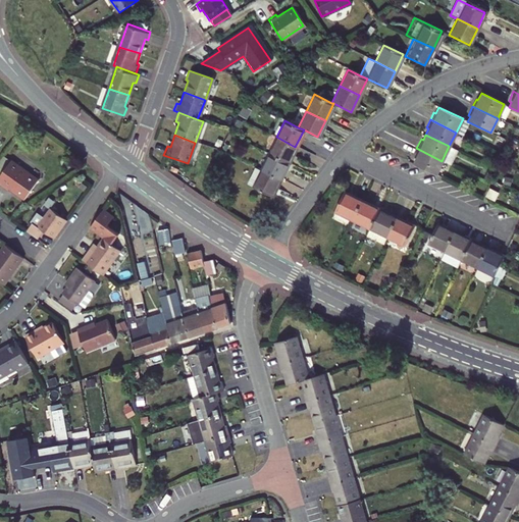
[(295,147),(276,137),(267,154),(287,163),(295,147)]
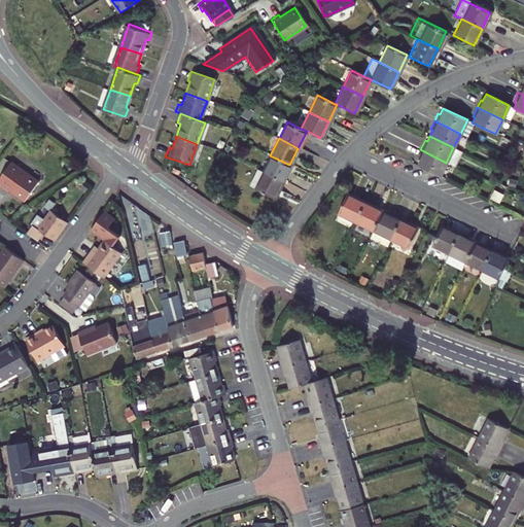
[(418,159),(415,166),(439,177),(446,163),(420,149),(416,157),(418,159)]
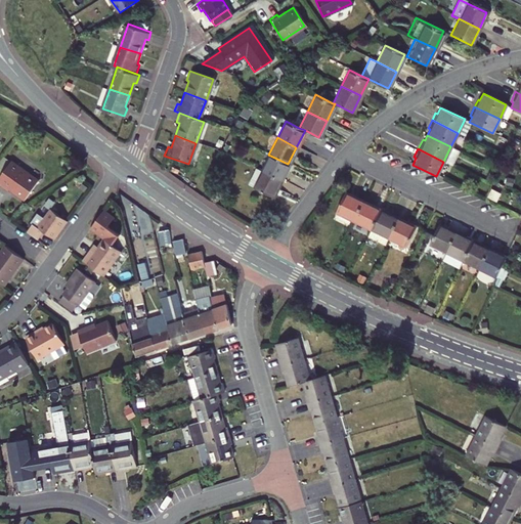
[(288,164),(268,155),(260,171),(279,180),(288,164)]
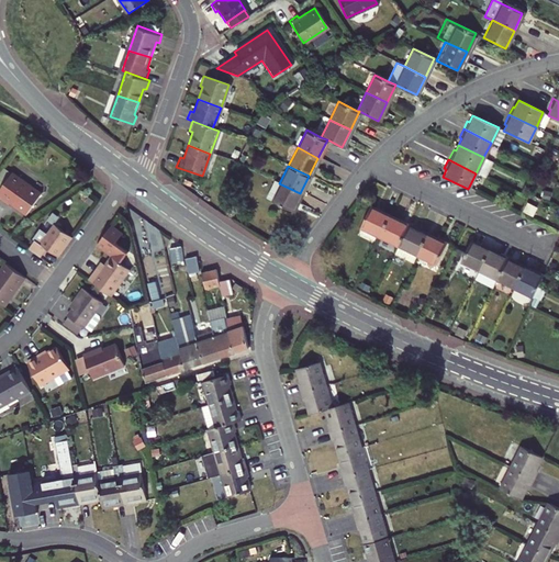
[(32,215),(47,195),(19,173),(1,197),(14,206),(15,204),(32,215)]
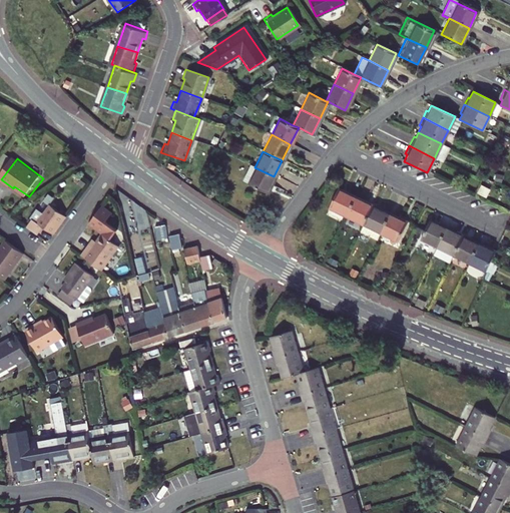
[(274,176),(255,167),(247,183),(267,192),(274,176)]
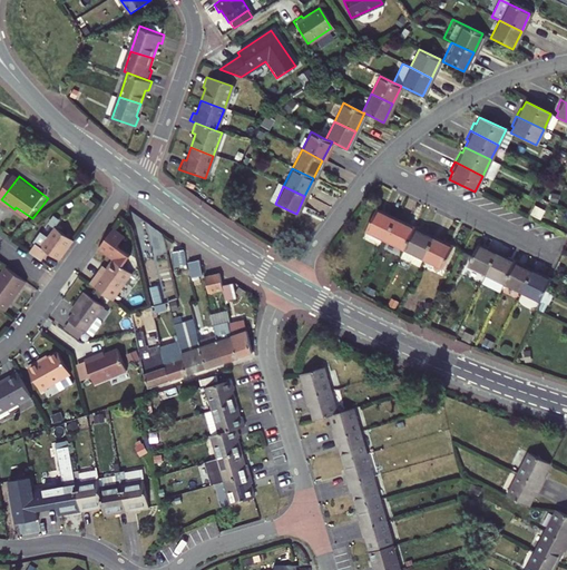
[(382,242),(393,219),(373,210),(363,232),(382,242)]
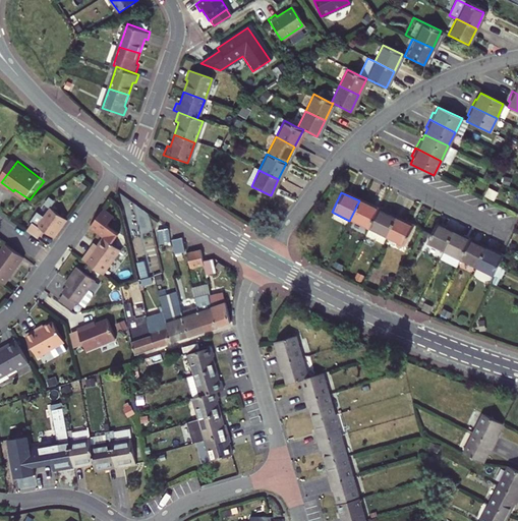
[(349,221),(367,229),(377,210),(359,200),(349,221)]
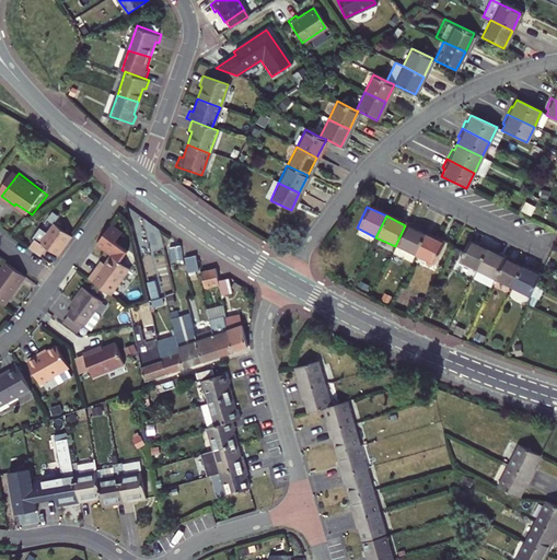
[(37,237),(32,245),(44,255),(49,247),(60,255),(74,235),(56,221),(42,241),(37,237)]
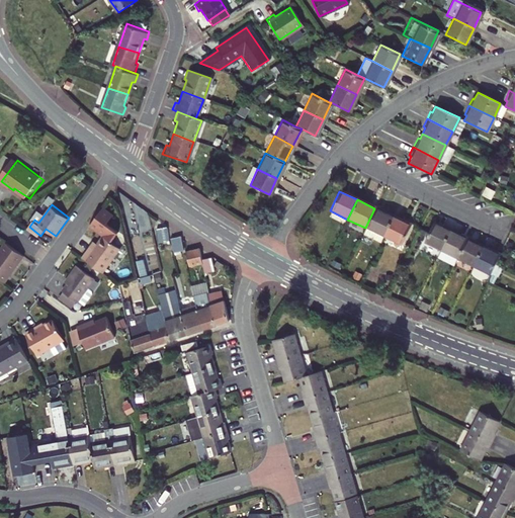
[(374,208),(365,228),(382,237),(392,217),(374,208)]
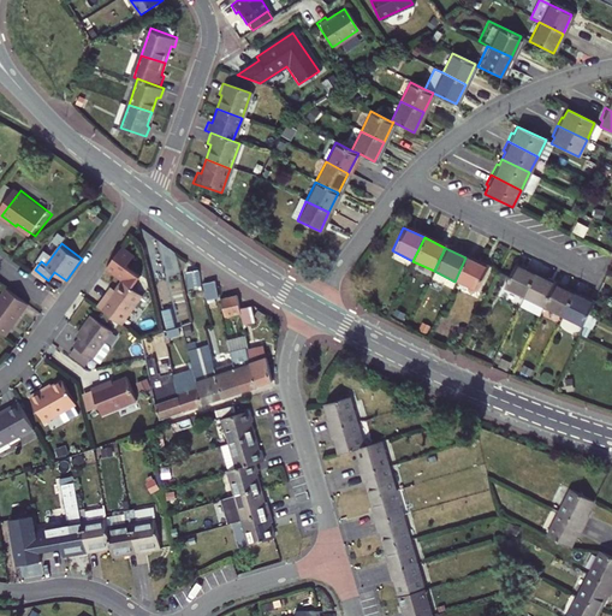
[(486,268),(465,258),(455,282),(471,290),(475,291),(486,268)]
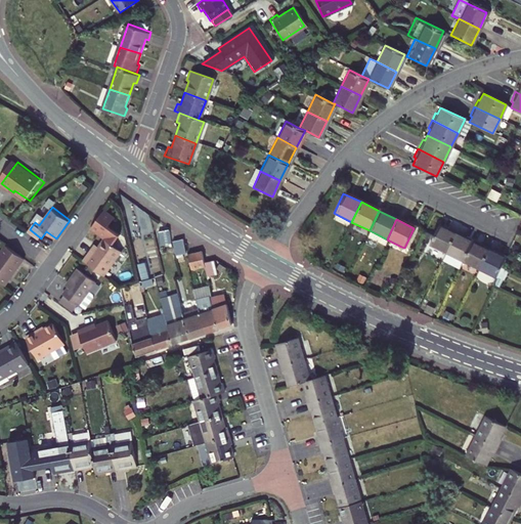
[(444,253),(454,232),(437,224),(427,245),(444,253)]
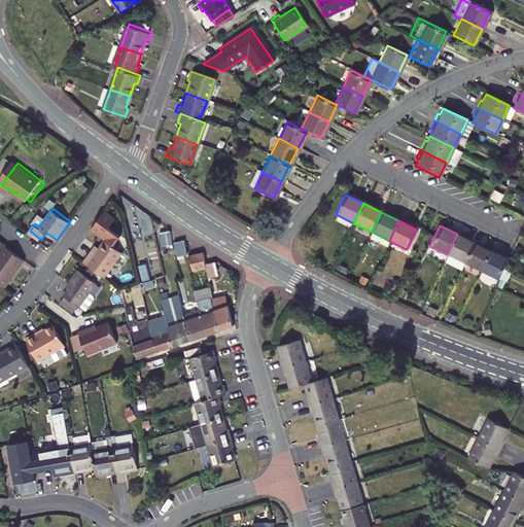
[(169,232),(158,234),(161,247),(172,245),(169,232)]
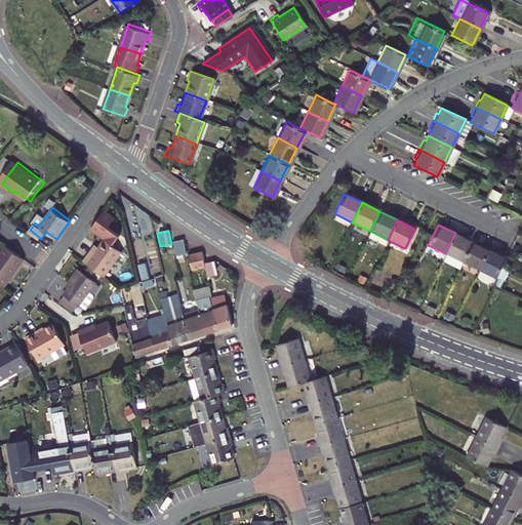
[(370,231),(366,239),(385,247),(388,240),(370,231)]
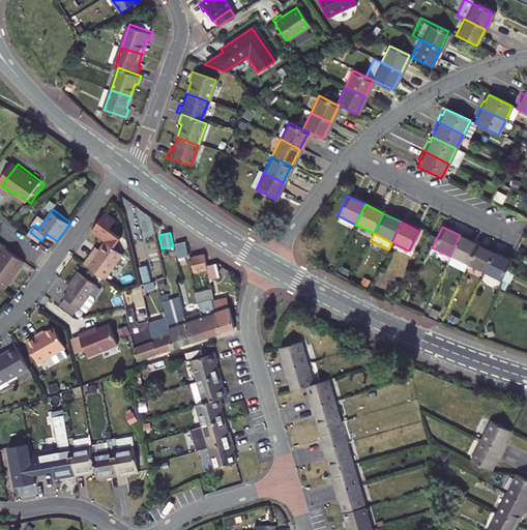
[(476,243),(460,235),(449,256),(466,264),(476,243)]
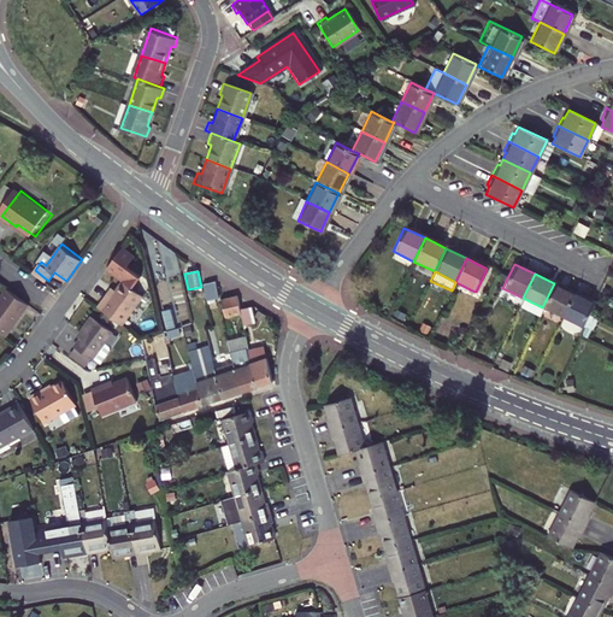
[(112,298),(107,294),(96,309),(122,327),(145,297),(124,281),(112,298)]
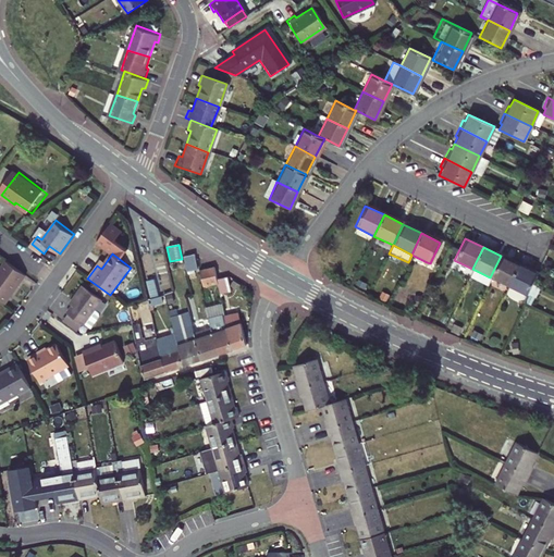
[(195,254),(186,256),(189,271),(198,269),(195,254)]
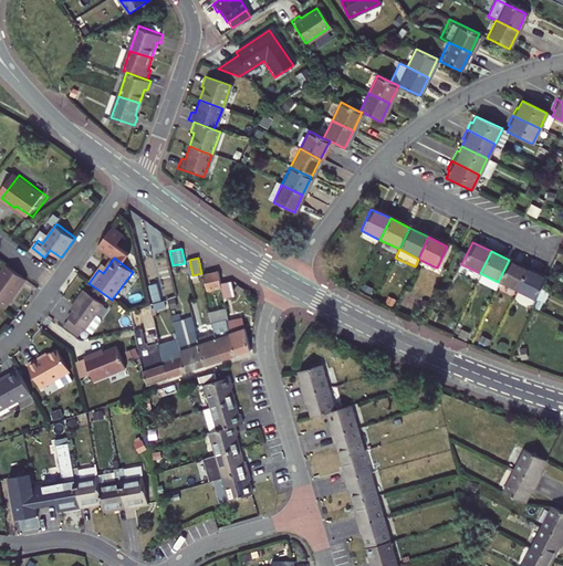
[(434,266),(418,259),(415,266),(430,274),(434,266)]
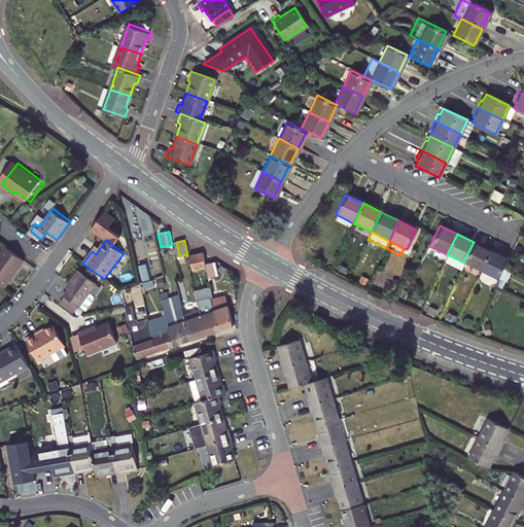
[(480,271),(490,250),(474,242),(463,262),(480,271)]
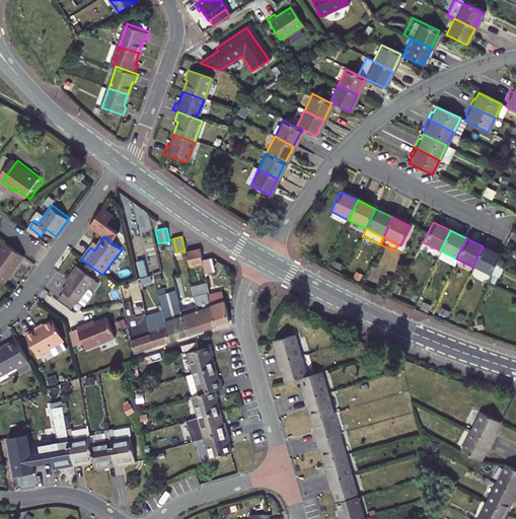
[(0,277),(6,282),(26,255),(7,241),(0,250),(0,277)]
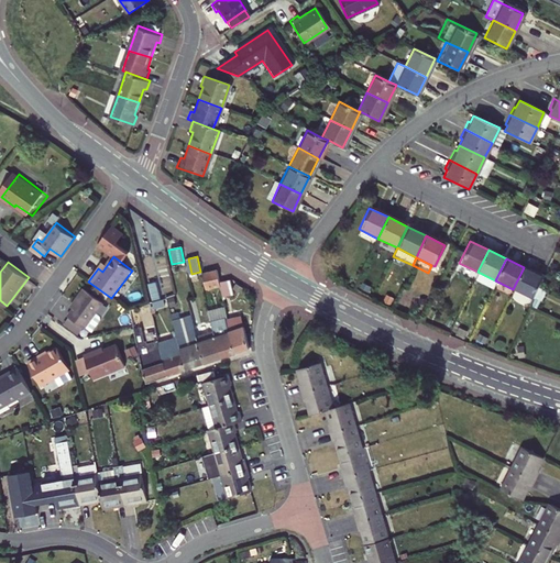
[(218,279),(216,266),(206,268),(210,285),(219,283),(218,279)]
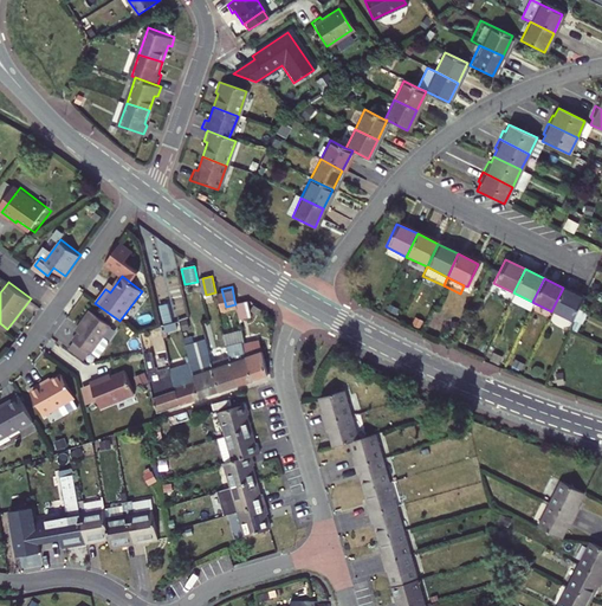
[(583,297),(563,288),(551,311),(571,321),(583,297)]
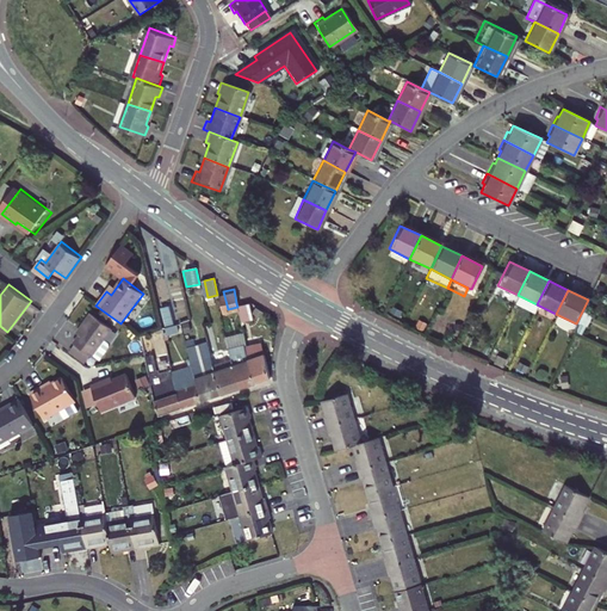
[(537,304),(518,295),(513,304),(533,314),(537,304)]
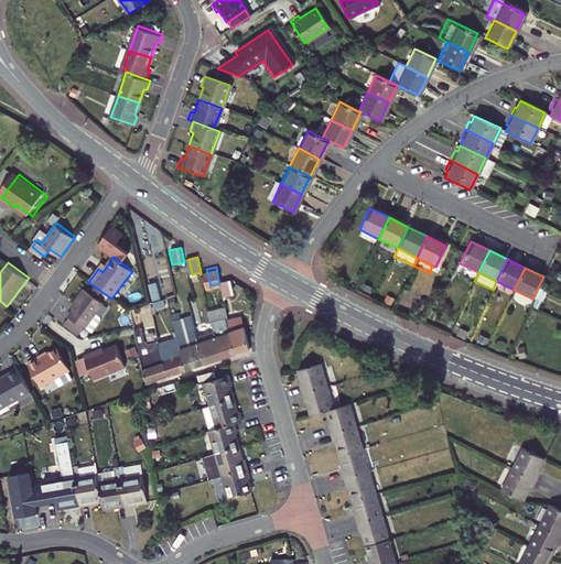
[(218,280),(219,283),(222,293),(234,290),(230,277),(218,280)]
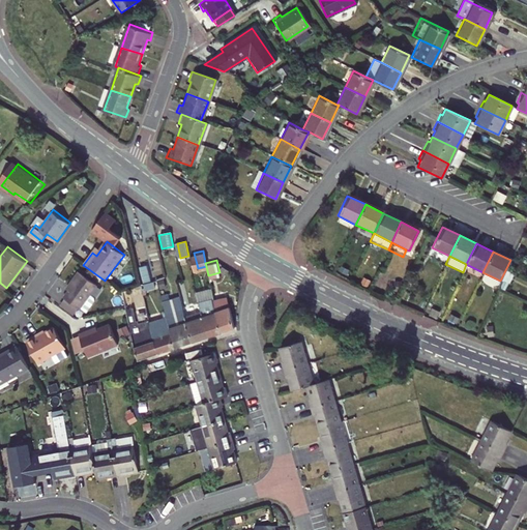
[(69,285),(71,287),(68,292),(63,299),(65,300),(77,310),(79,311),(82,305),(86,308),(90,307),(97,299),(96,295),(92,292),(96,286),(79,272),(69,285)]
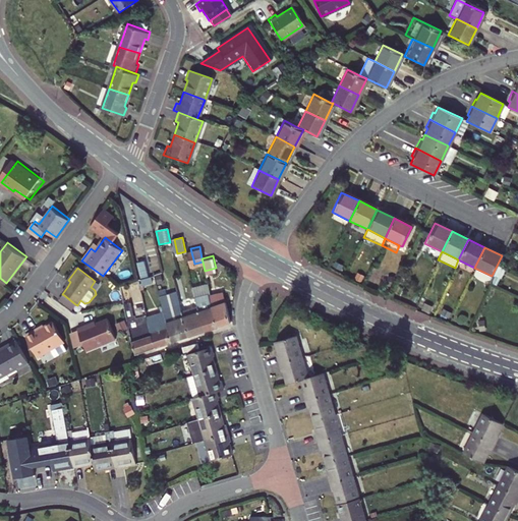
[(167,323),(173,341),(190,336),(182,310),(177,287),(159,291),(163,305),(167,323)]
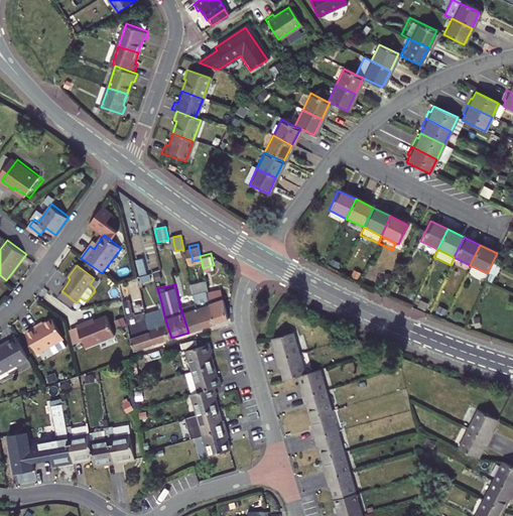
[(208,294),(216,323),(228,318),(220,290),(208,294)]
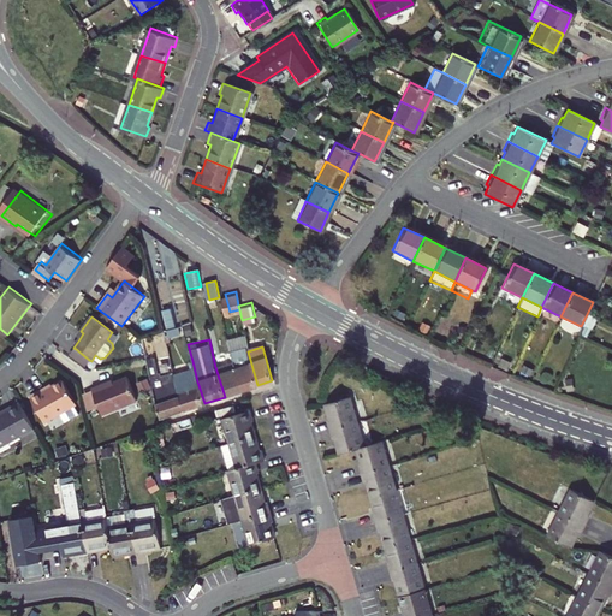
[(247,348),(232,350),(235,361),(243,390),(257,385),(248,351),(247,348)]
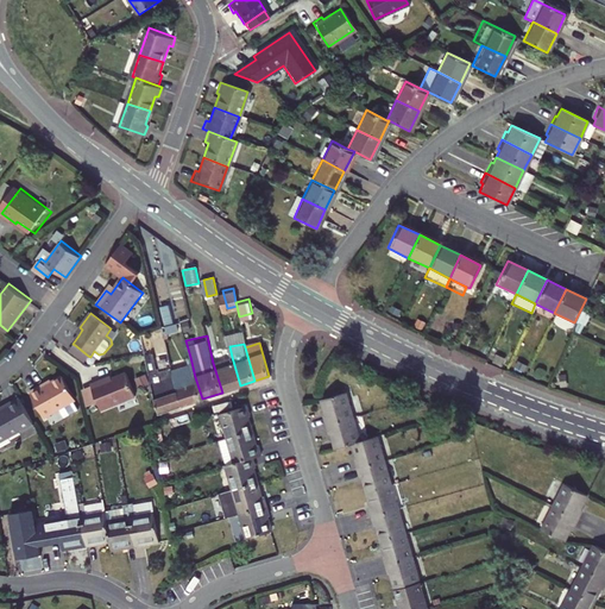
[(69,353),(82,363),(88,356),(75,345),(69,353)]
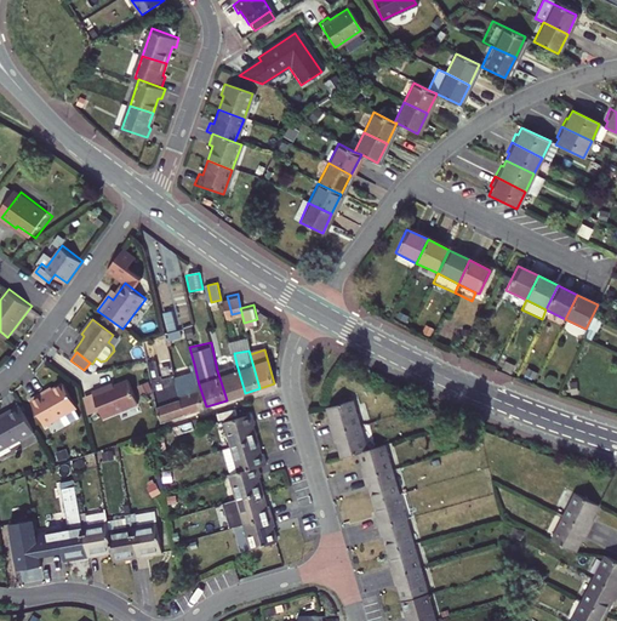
[(199,385),(194,364),(173,370),(180,394),(187,414),(206,406),(199,385)]
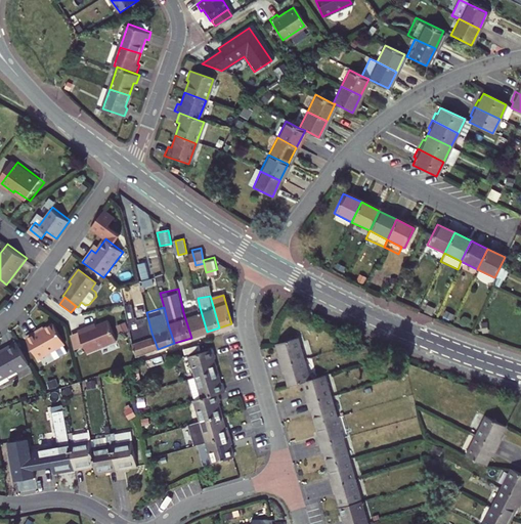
[(183,312),(191,338),(207,332),(200,307),(183,312)]
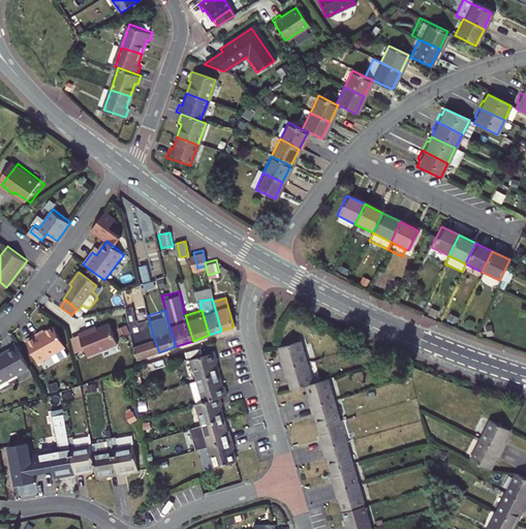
[(159,352),(153,336),(148,315),(131,319),(129,311),(125,312),(133,347),(138,360),(159,352)]
